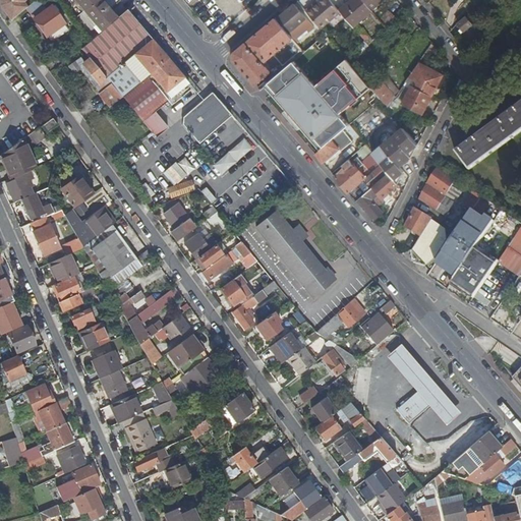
[(24,0),(0,0),(1,5),(11,20),(25,8),(27,7),(23,2),(24,0)]
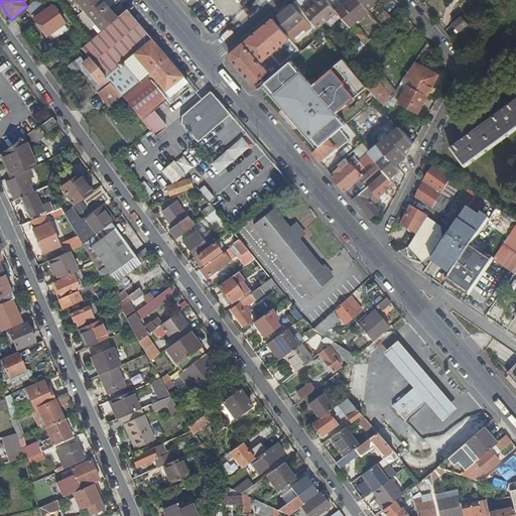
[(46,9),(39,0),(34,0),(27,7),(25,8),(46,36),(63,23),(51,6),(46,9)]
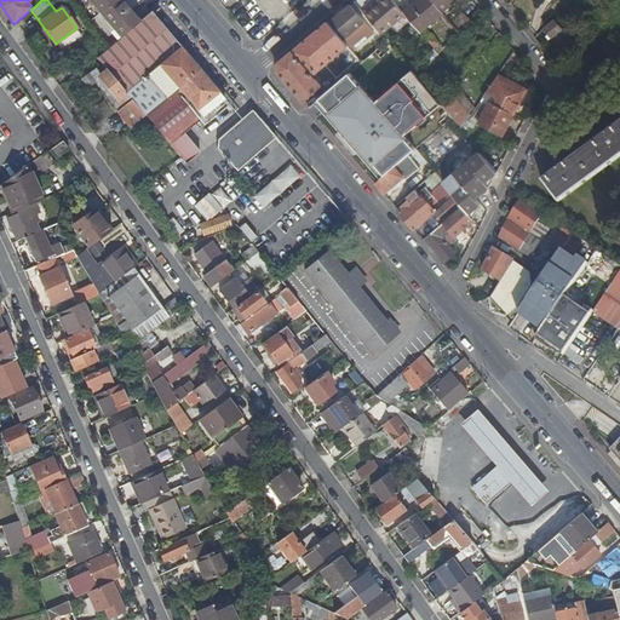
[(90,0),(121,38),(139,22),(121,0),(90,0)]
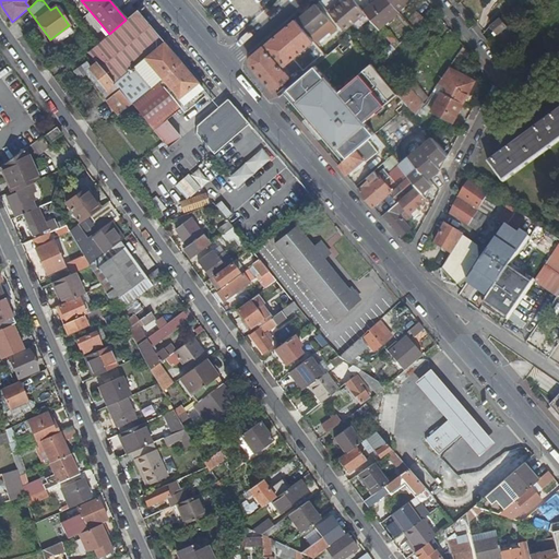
[(354,0),(345,0),(343,2),(339,6),(336,3),(328,12),(345,31),(366,13),(365,12),(354,0)]
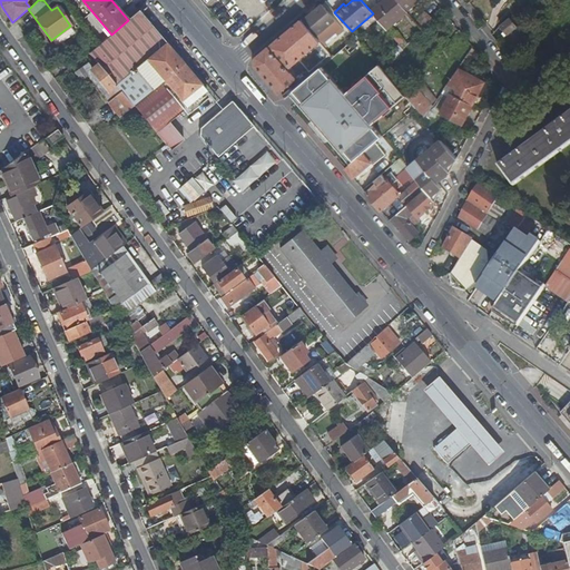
[(386,30),(408,12),(406,11),(397,0),(385,0),(372,12),(373,13),(386,30)]
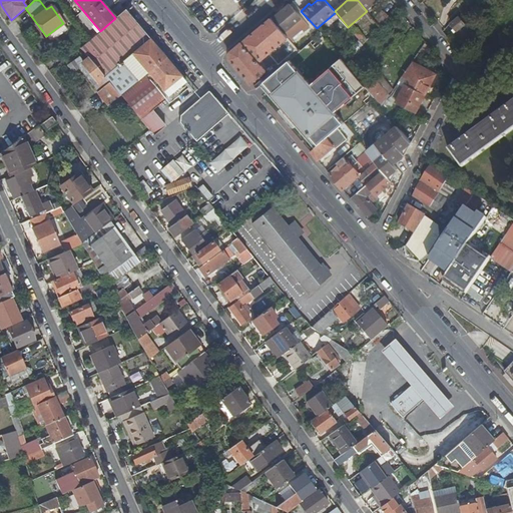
[(377,0),(358,0),(366,10),(378,0),(377,0)]
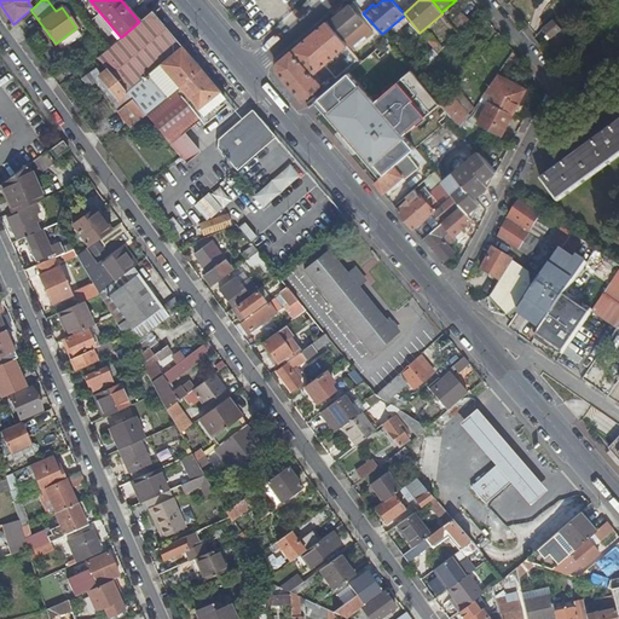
[(350,5),(329,23),(343,41),(365,23),(350,5)]
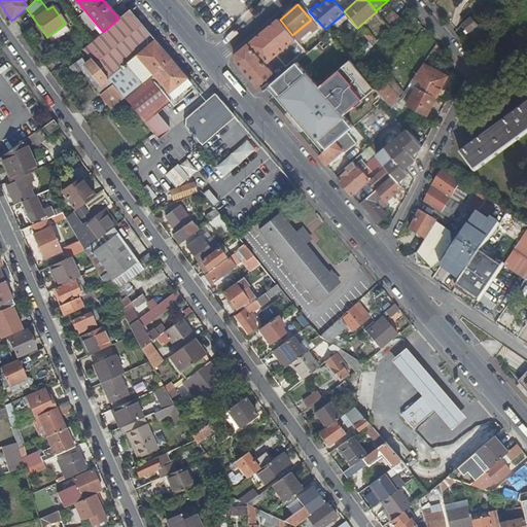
[(153,40),(129,10),(118,19),(103,32),(92,41),(82,49),(91,59),(107,78),(126,64),(153,40)]
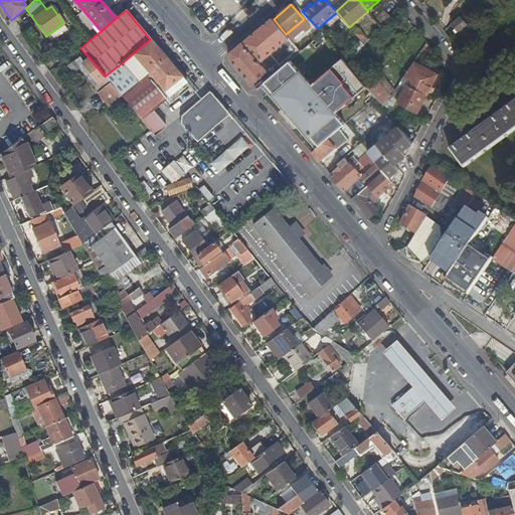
[(474,33),(476,31),(478,29),(465,14),(461,17),(474,33)]
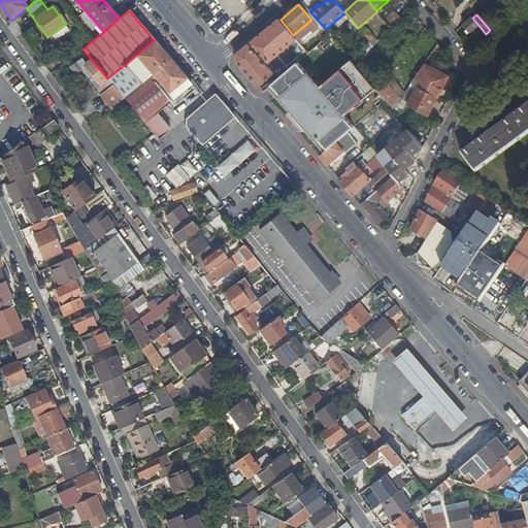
[(477,40),(486,34),(472,18),(465,25),(477,40)]
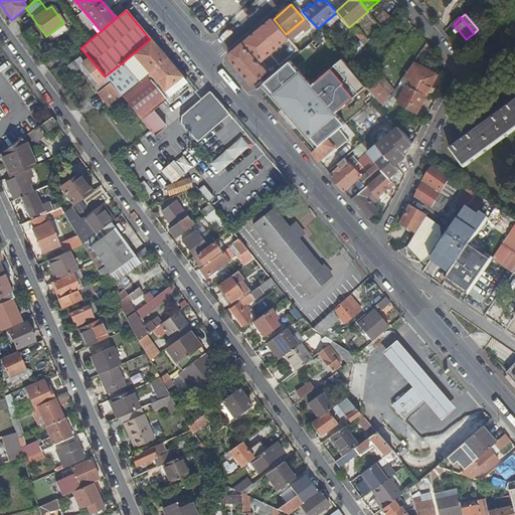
[(261,62),(271,54),(290,38),(286,34),(274,19),(273,18),(232,51),(231,59),(252,84),(268,71),(261,62)]
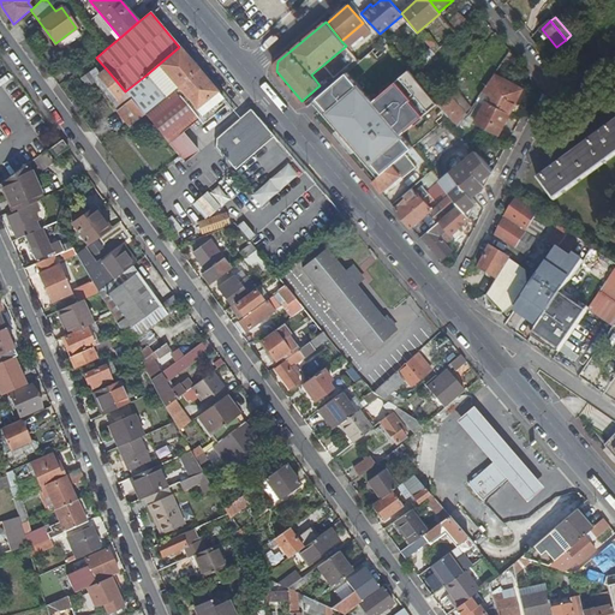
[(568,37),(566,40),(556,47),(562,54),(574,43),(568,37)]
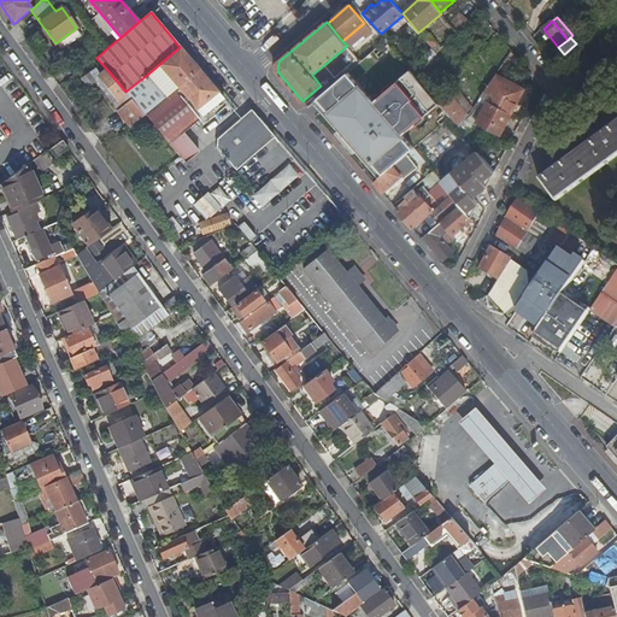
[(335,78),(358,59),(347,46),(324,65),(335,78)]
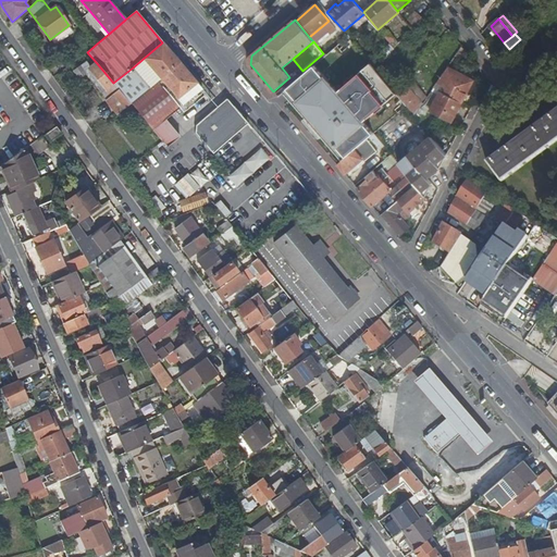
[(181,64),(162,42),(133,67),(150,88),(132,103),(133,104),(181,64)]
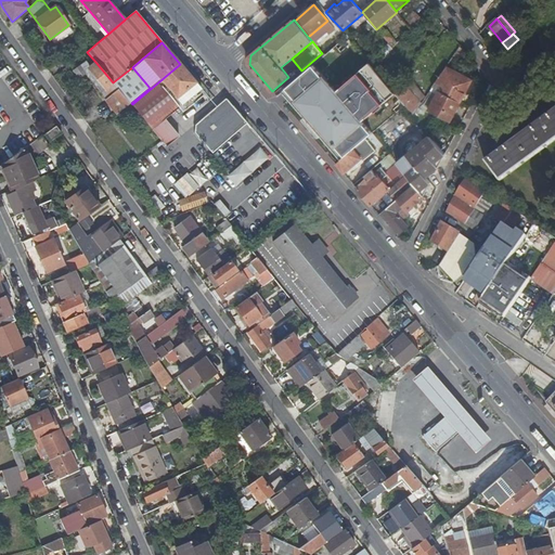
[(360,98),(347,84),(324,56),(278,97),(313,138),(322,130),(334,120),(334,119),(360,98)]
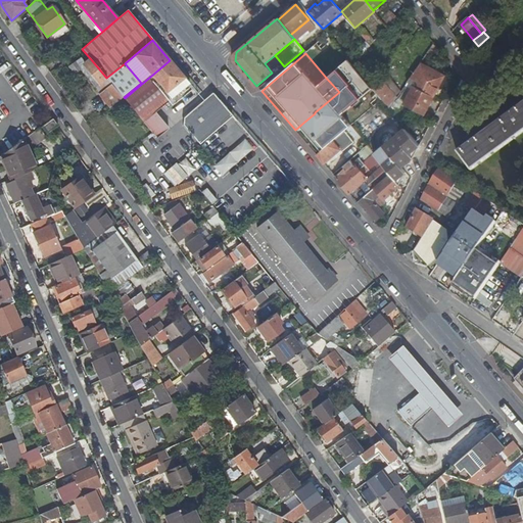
[(112,107),(123,98),(106,78),(90,58),(84,63),(80,59),(76,62),(68,66),(75,74),(80,69),(85,66),(104,91),(100,94),(100,95),(111,108),(112,107)]
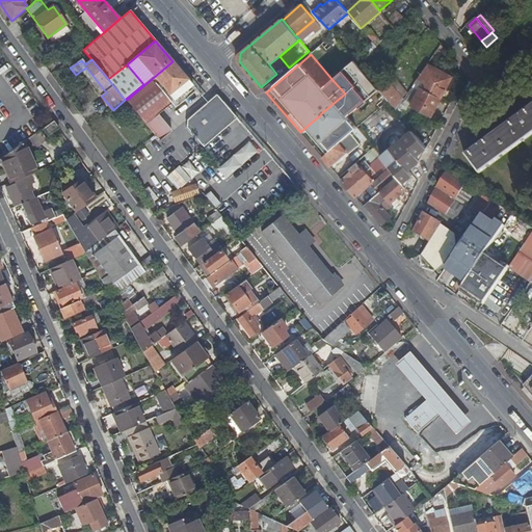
[(364,105),(334,131),(314,148),(322,158),(357,128),(389,101),(378,88),(360,67),(354,60),(333,80),(345,94),(349,89),(364,105)]
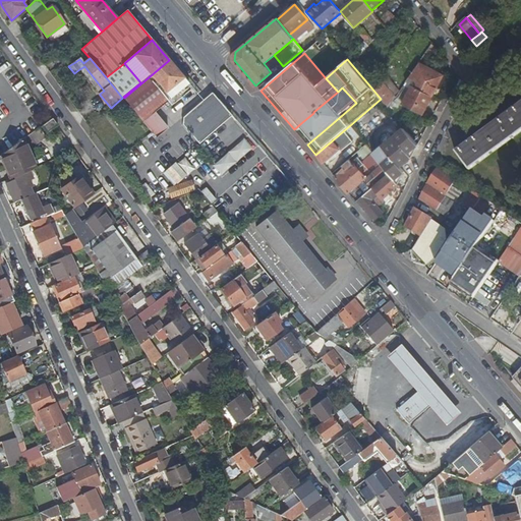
[(179,93),(189,84),(169,60),(124,98),(143,121),(155,112),(179,93)]
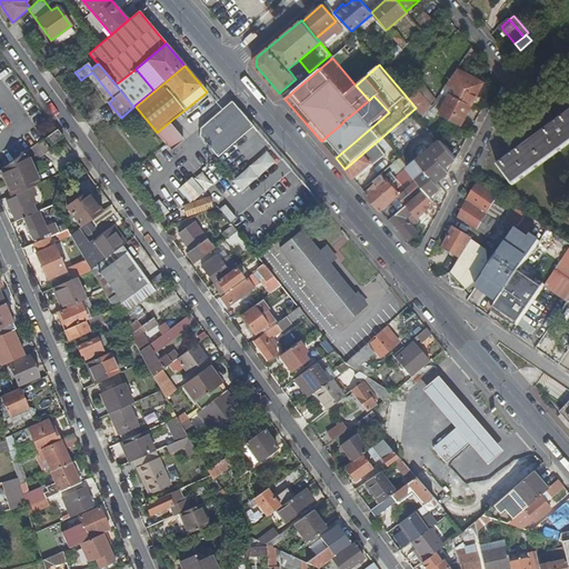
[(153,90),(136,69),(116,85),(133,107),(135,106),(153,90)]
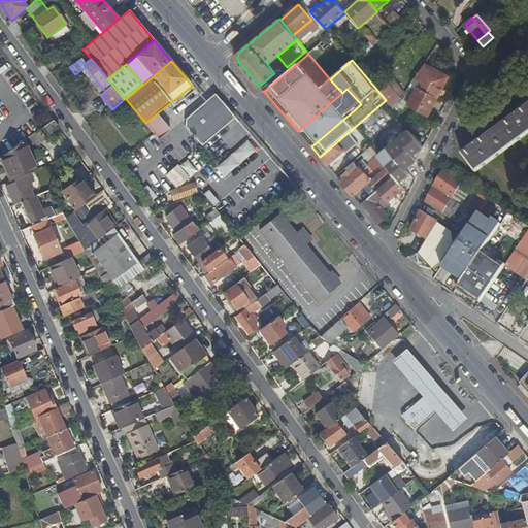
[(449,76),(424,64),(411,84),(416,86),(419,87),(438,97),(449,76)]
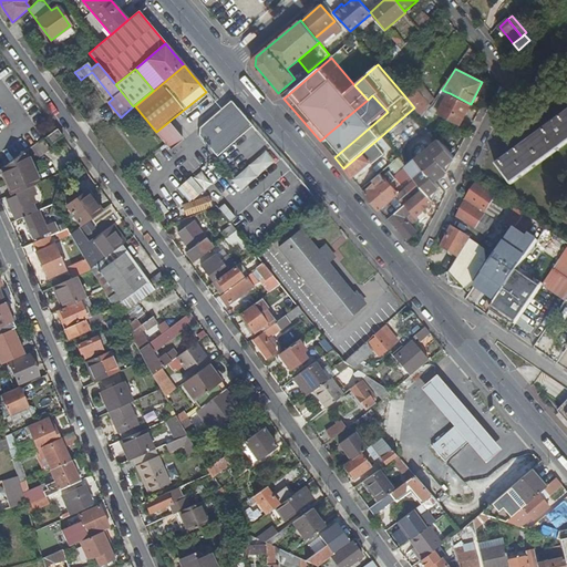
[(86,75),(109,102),(113,99),(92,72),(86,75)]
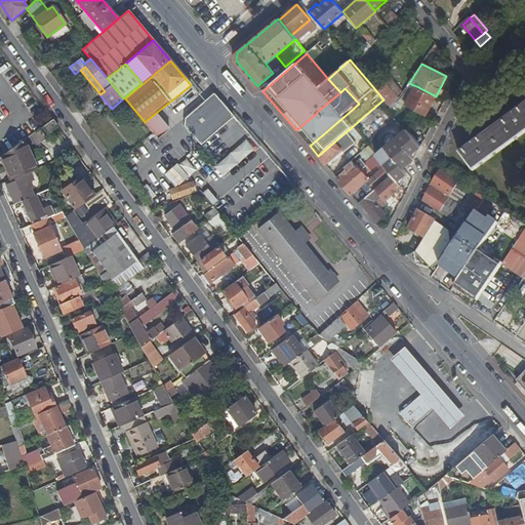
[(399,98),(380,78),(373,87),(384,99),(392,109),(397,102),(399,98)]
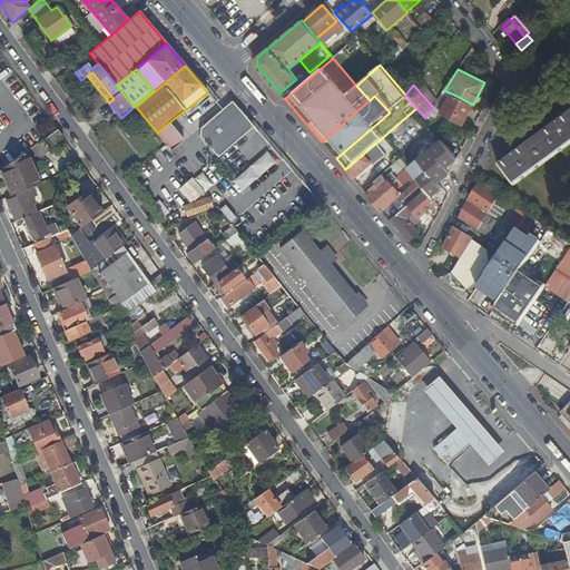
[(210,97),(207,92),(196,101),(199,106),(210,97)]
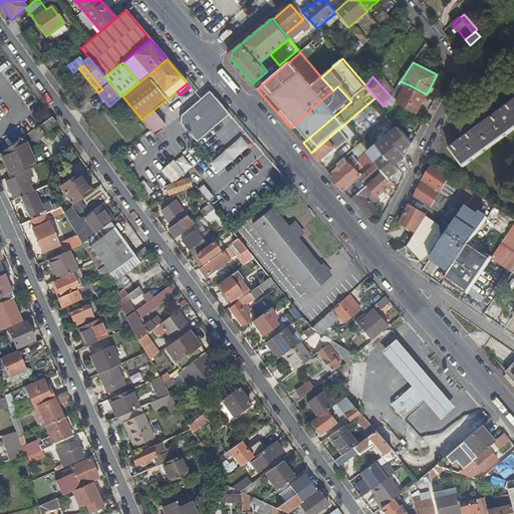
[(418,112),(427,94),(408,84),(398,102),(418,112)]
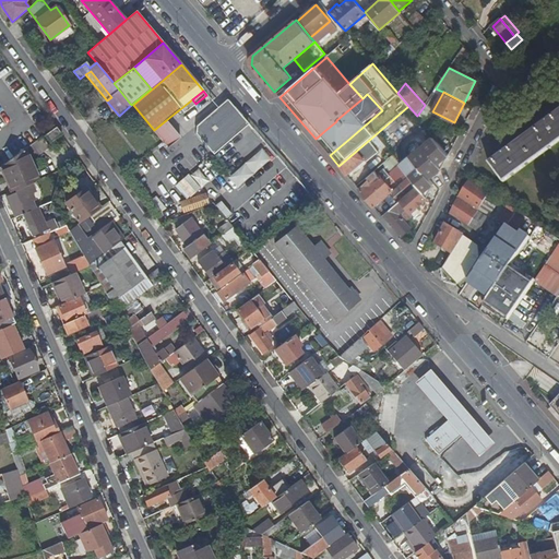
[(367,94),(363,98),(336,120),(336,121),(351,138),(382,110),(367,94)]
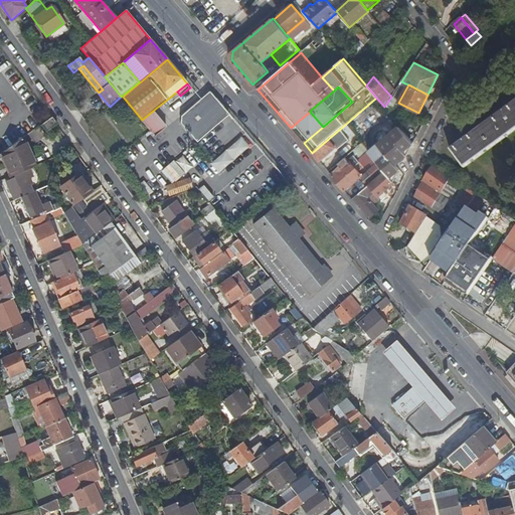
[(199,141),(231,114),(213,94),(211,92),(183,116),(183,123),(199,141)]
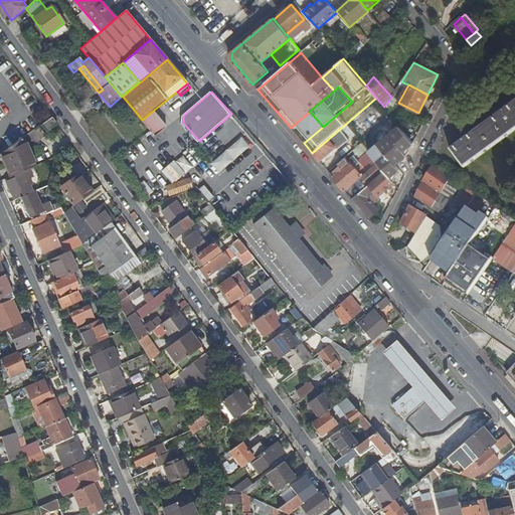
[(116,113),(127,104),(122,98),(121,97),(111,106),(116,113)]
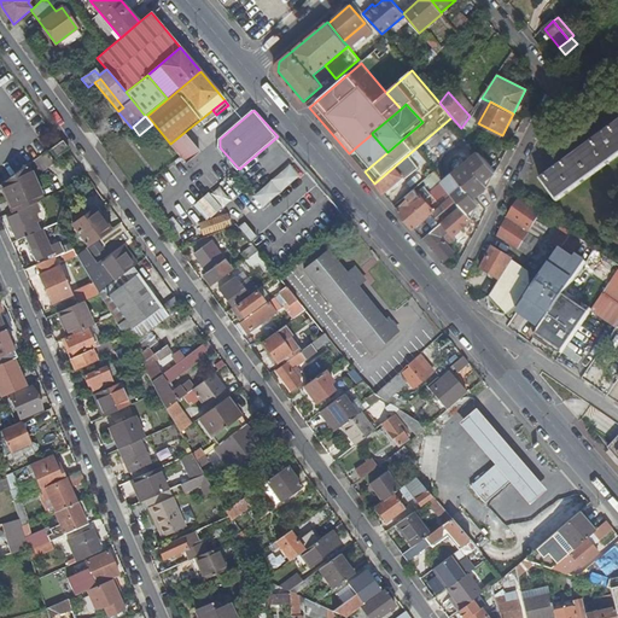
[(479,127),(467,120),(461,128),(472,141),(479,127)]
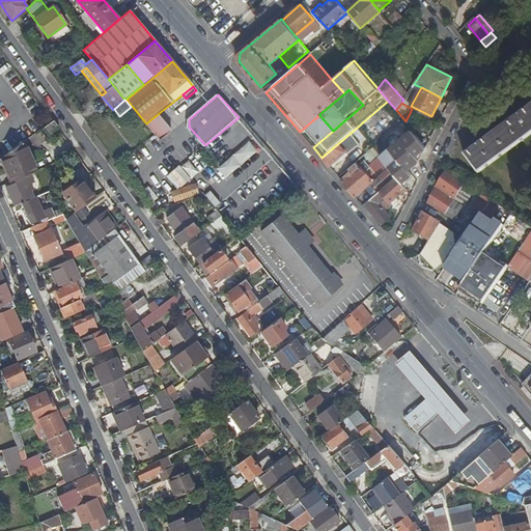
[(530,133),(530,105),(465,154),(478,172),(530,133)]
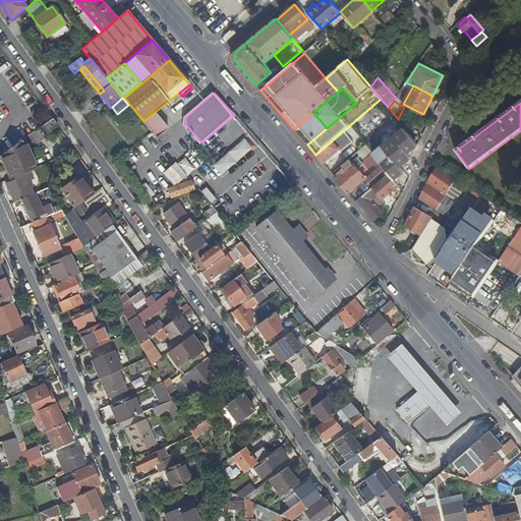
[(168,128),(155,112),(143,121),(157,137),(168,128)]
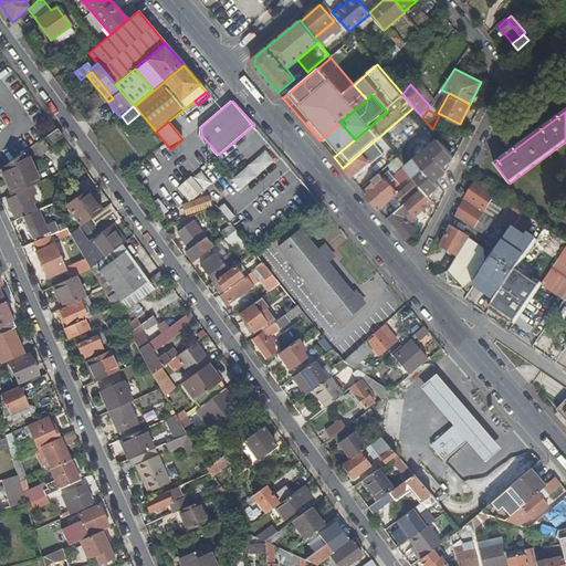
[(51,145),(63,136),(56,128),(45,137),(51,145)]
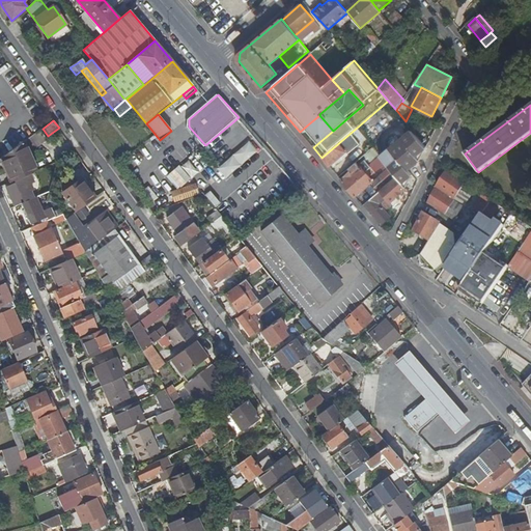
[(356,140),(362,135),(357,128),(322,158),(330,167),(346,152),(350,155),(360,145),(356,140)]
